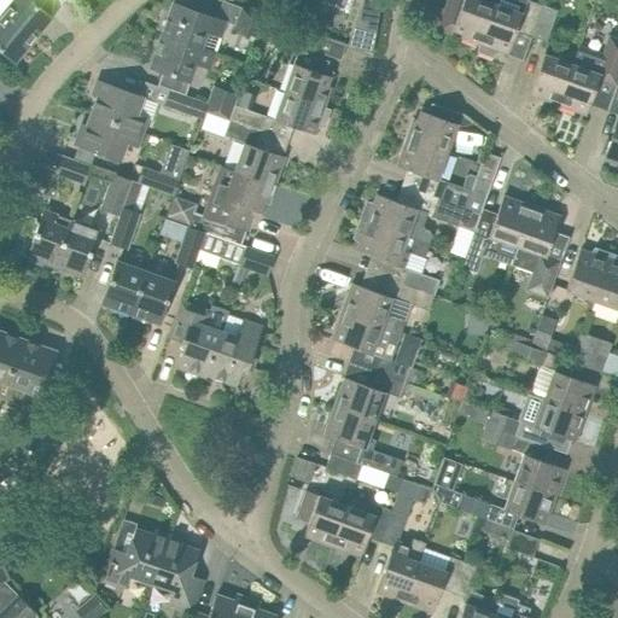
[(30,0),(12,0),(0,15),(0,50),(15,63),(52,18),(30,0)]
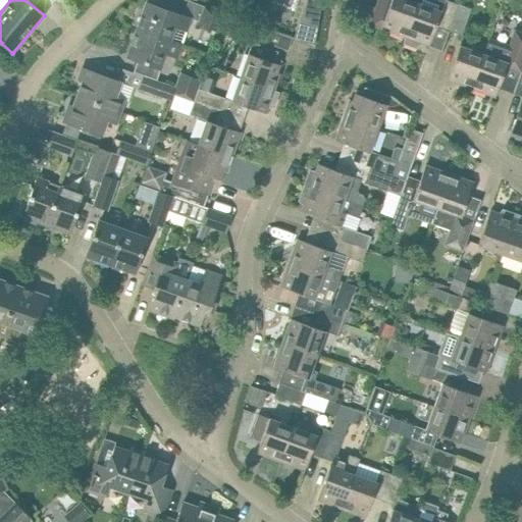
[(270,0),(269,2),(294,11),(298,0),(270,0)]
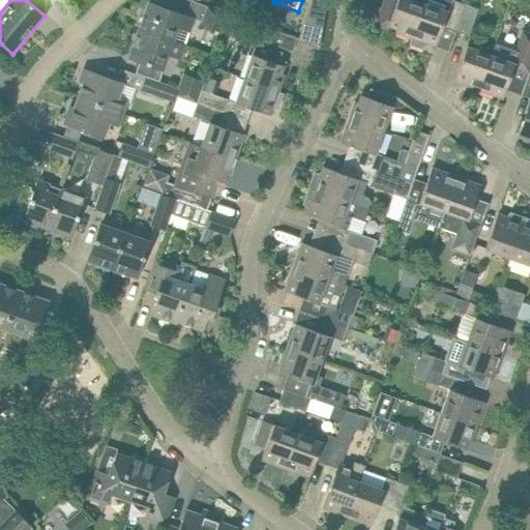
[(321,28),(324,2),(318,0),(310,0),(302,22),(321,28)]
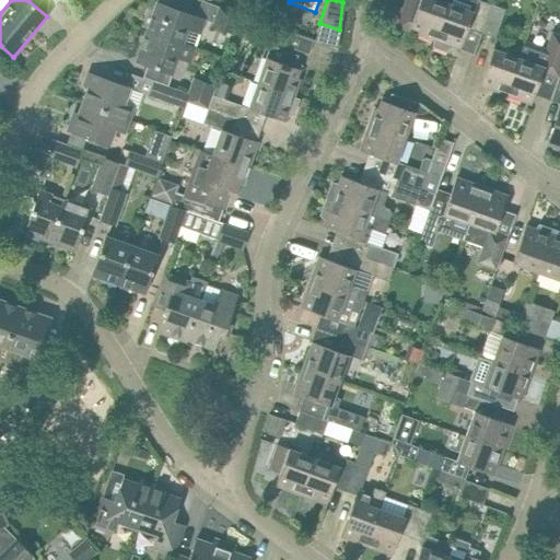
[(409,31),(410,27),(418,30),(418,34),(434,39),(447,2),(440,0),(405,0),(396,25),(409,31)]
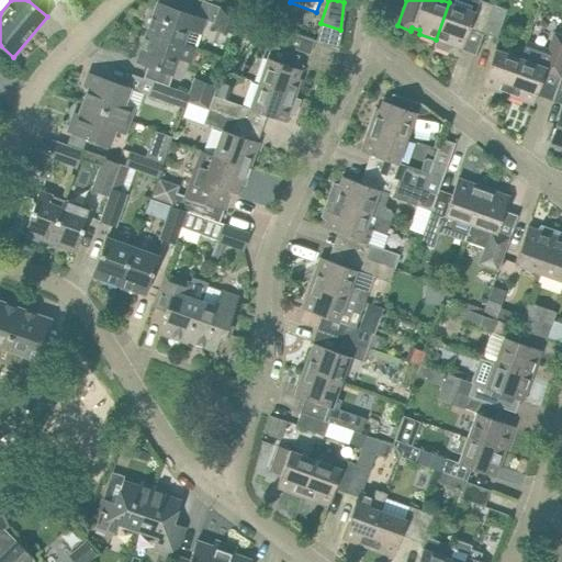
[(449,0),(449,2),(436,40),(434,46),(448,51),(452,46),(453,42),(461,45),(460,48),(461,48),(469,29),(482,33),(492,3),(484,0),(449,0)]
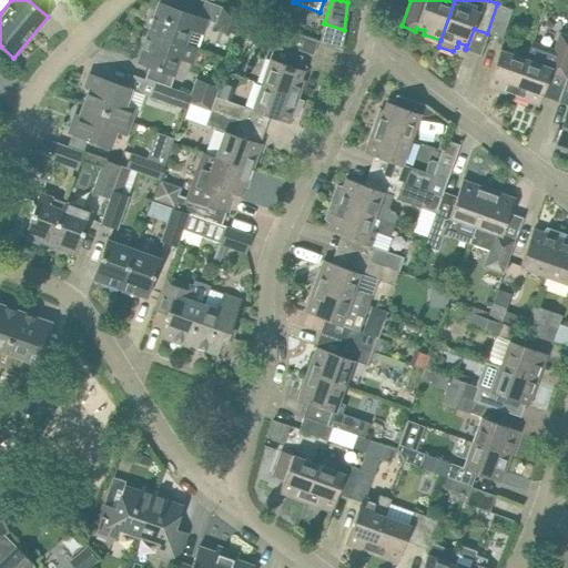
[(202,33),(208,19),(159,2),(149,32),(184,44),(189,29),(202,33)]
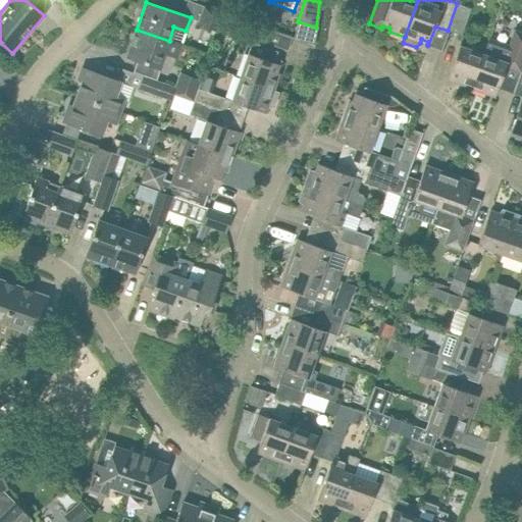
[(457,3),(448,31),(461,35),(471,7),(457,3)]
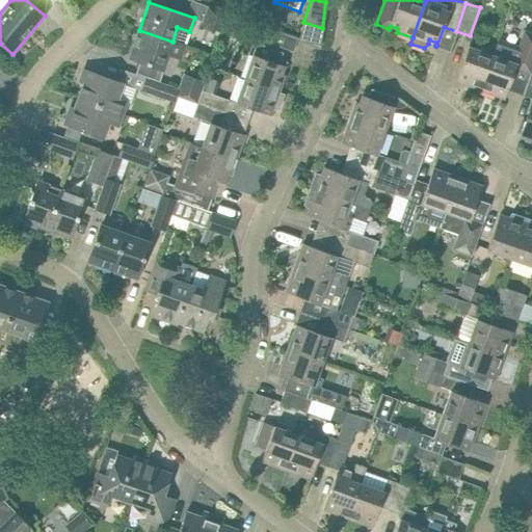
[(201,23),(222,30),(229,14),(207,5),(201,23)]
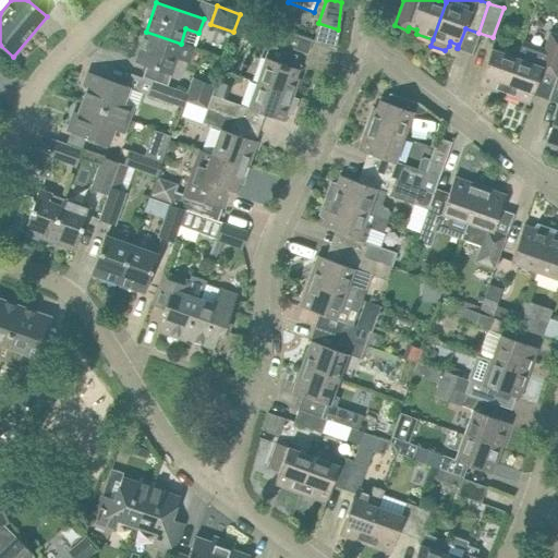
[(253,39),(255,36),(282,46),(288,31),(240,14),(233,32),(253,39)]
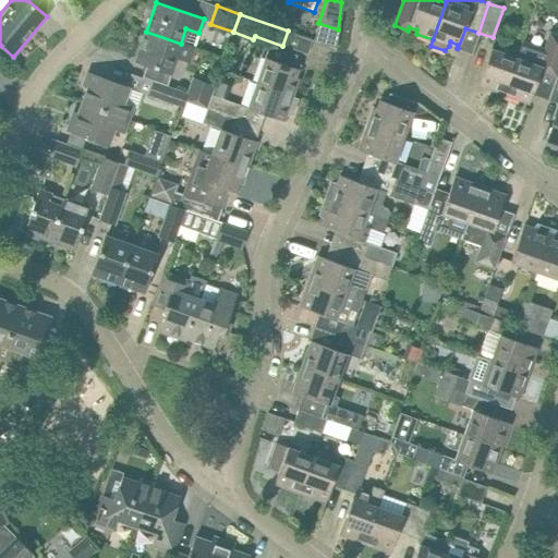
[(181,44),(146,32),(135,60),(170,72),(176,57),(189,61),(193,48),(181,44)]
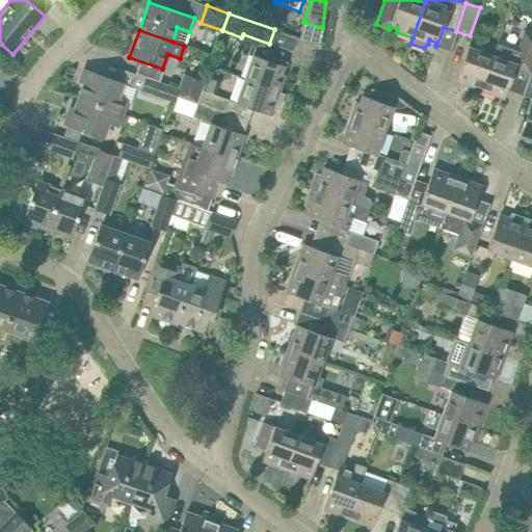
[(531,69),(531,68),(531,34),(529,33),(524,48),(519,64),(531,69)]
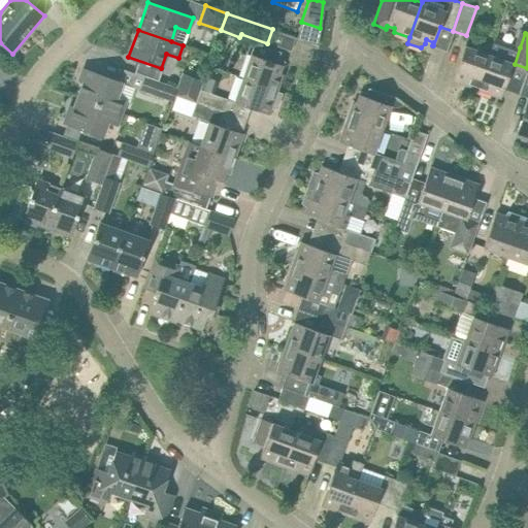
[(500,98),(513,63),(515,64),(520,47),(494,38),(489,55),(476,89),(491,95),(493,92),(500,94),(499,97),(500,98)]
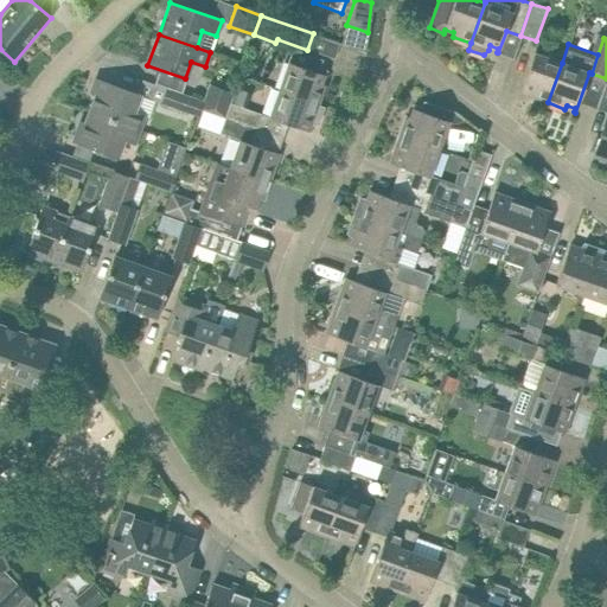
[(292,50),(279,89),(318,103),(325,87),(321,84),(326,70),(325,70),(324,75),(318,72),(321,59),(292,50)]
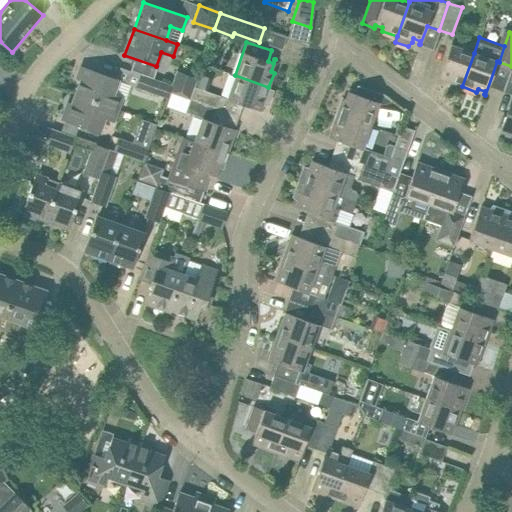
[(447,81),(462,86),(474,53),(450,44),(438,78),(440,79),(441,76),(447,78),(447,81)]
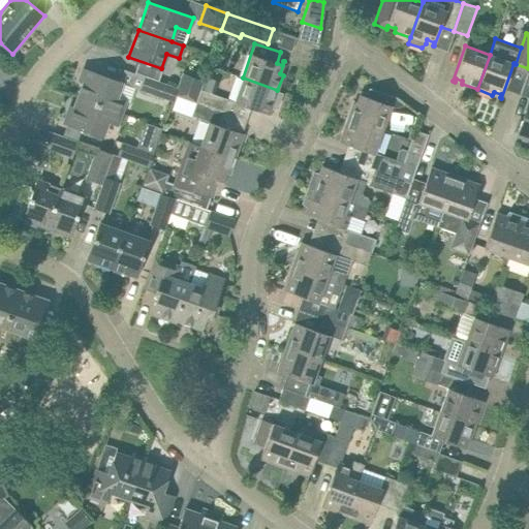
[(84,81),(78,97),(122,114),(126,101),(117,97),(122,83),(83,68),(79,79),(84,81)]
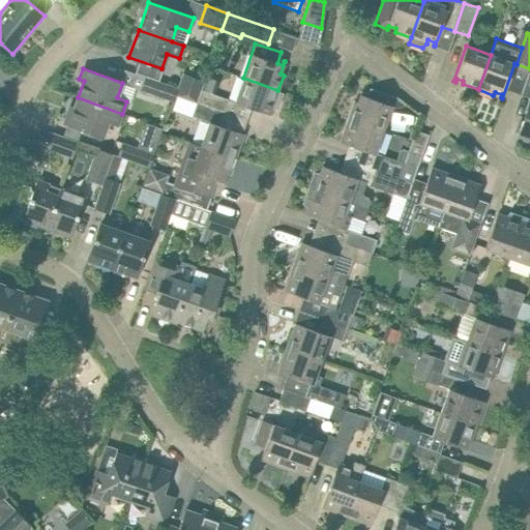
[(182,74),(177,87),(174,95),(196,102),(201,90),(204,82),(182,74)]
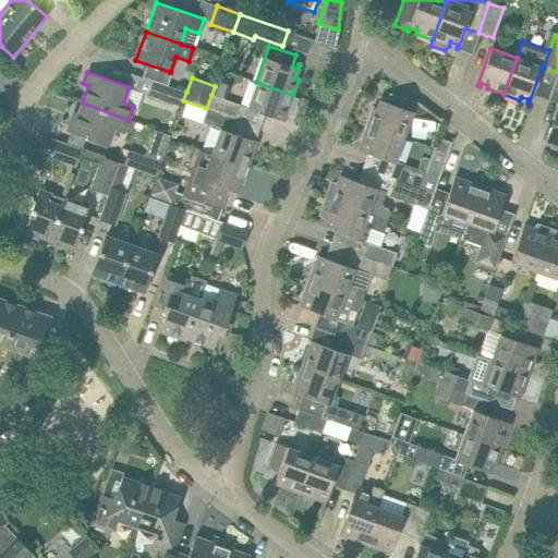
[(181,107),(183,100),(186,92),(154,80),(147,95),(181,107)]
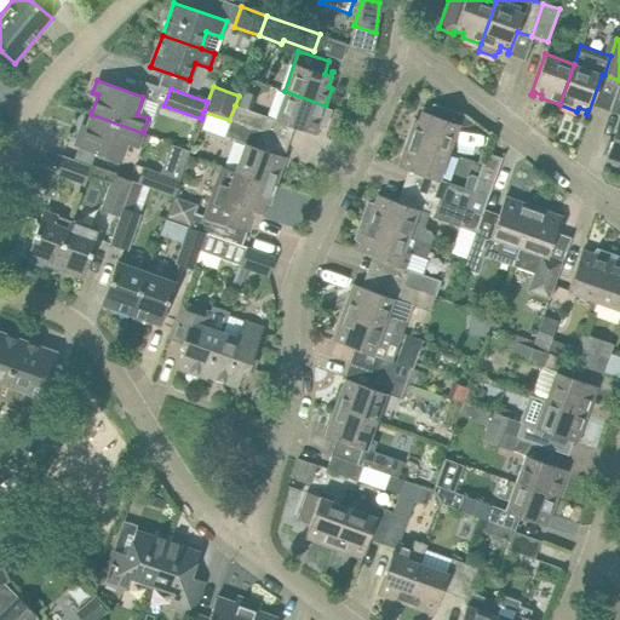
[(315,124),(319,125),(325,125),(331,108),(325,105),(285,91),(274,120),(315,135),(316,132),(313,131),(315,124)]
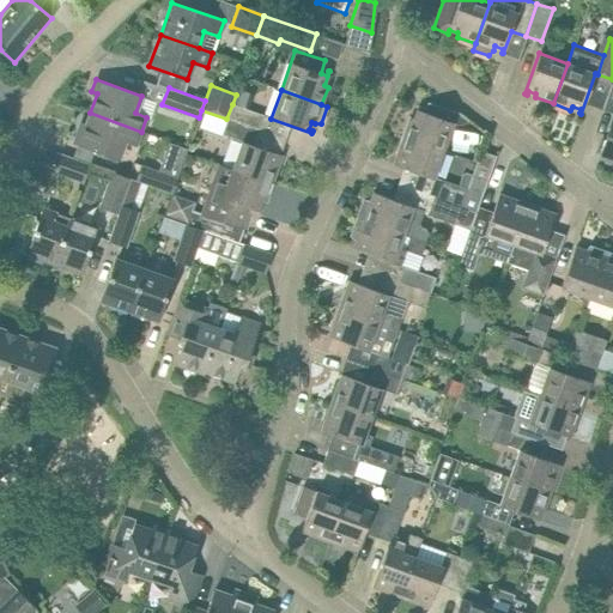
[(410,119),(402,135),(443,150),(445,145),(453,126),(455,126),(460,114),(428,102),(425,108),(418,105),(413,119),(410,119)]
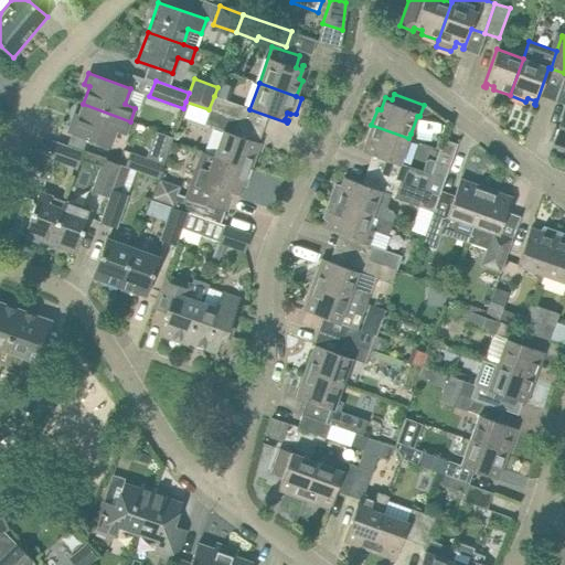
[(238,120),(243,107),(214,96),(209,109),(238,120)]
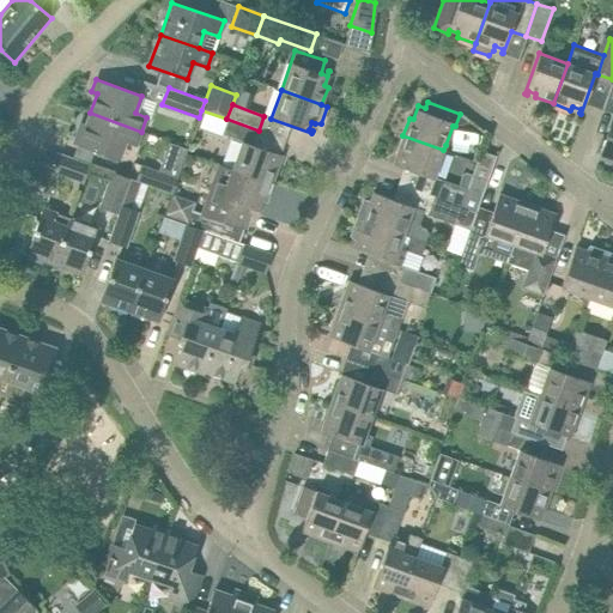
[(80,122),(73,143),(119,158),(125,140),(137,145),(141,132),(90,113),(85,125),(80,122)]
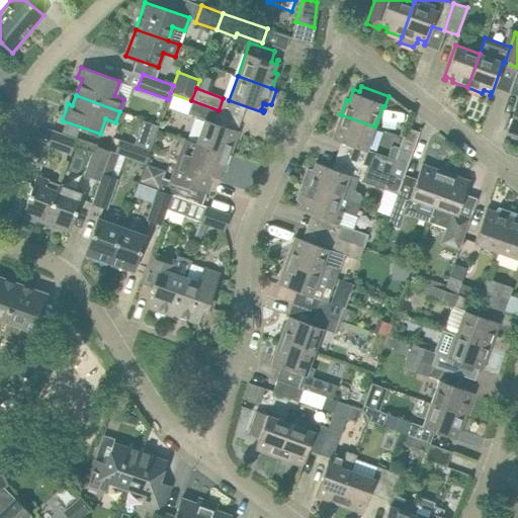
[(517,98),(506,133),(517,137),(517,98)]
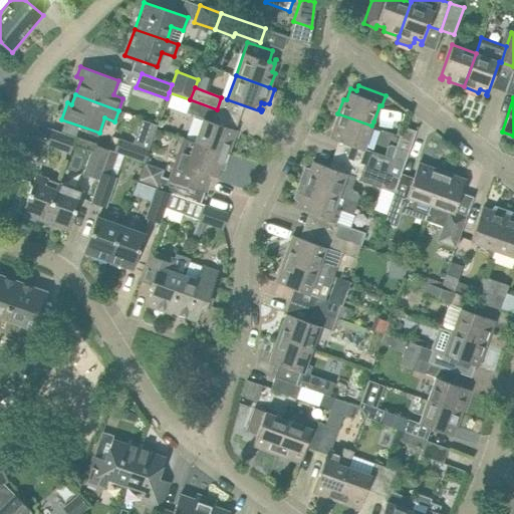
[(217,109),(190,99),(185,113),(202,119),(195,141),(228,154),(233,139),(231,137),(233,131),(236,132),(237,130),(212,121),(217,109)]
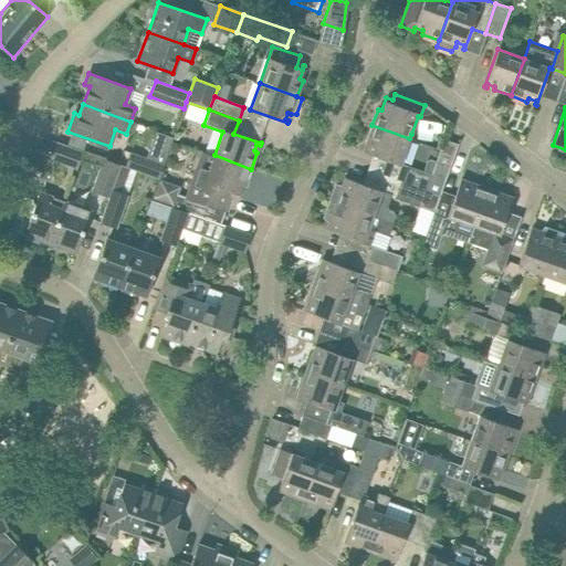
[(364,149),(363,152),(373,155),(400,165),(401,163),(409,138),(371,125),(366,142),(369,144),(367,150),(364,149)]
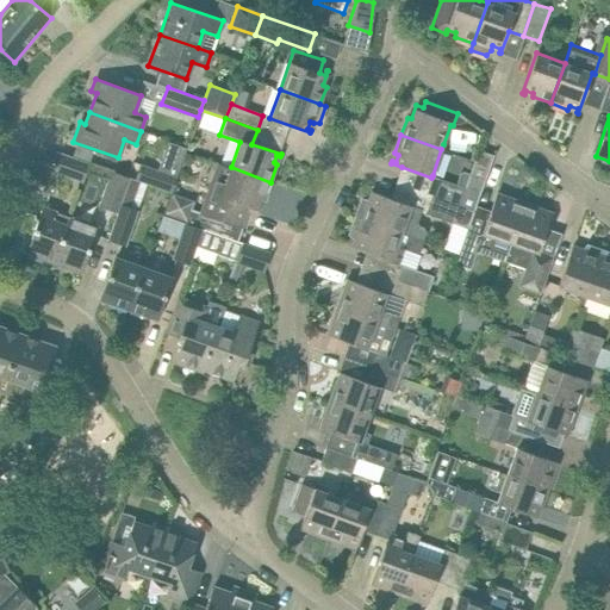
[(139,163),(135,179),(147,184),(170,192),(187,148),(168,141),(157,169),(139,163)]
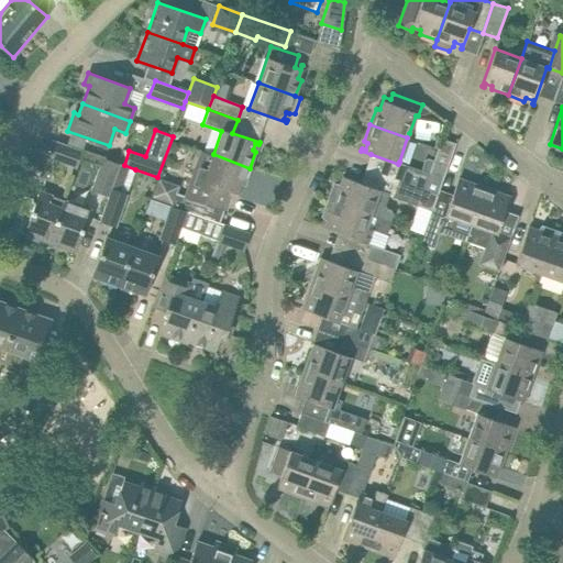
[(57,142),(51,158),(76,167),(83,151),(57,142)]
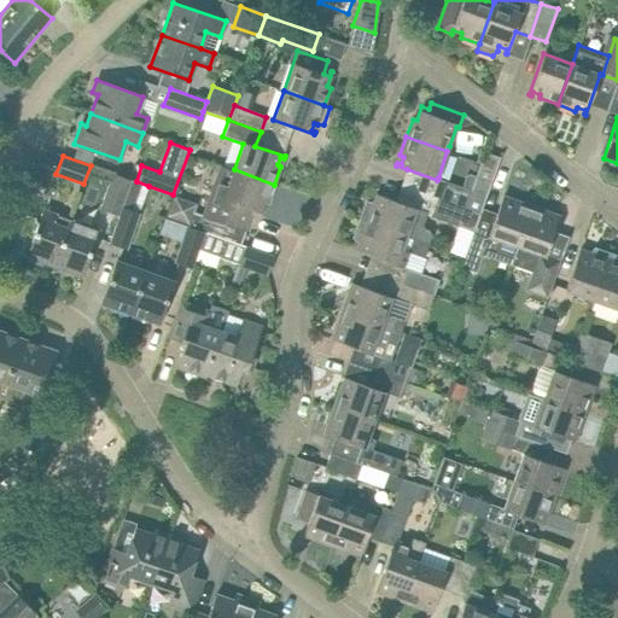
[(260,216),(264,202),(268,202),(274,185),(234,169),(220,164),(204,208),(249,223),(252,213),(260,216)]
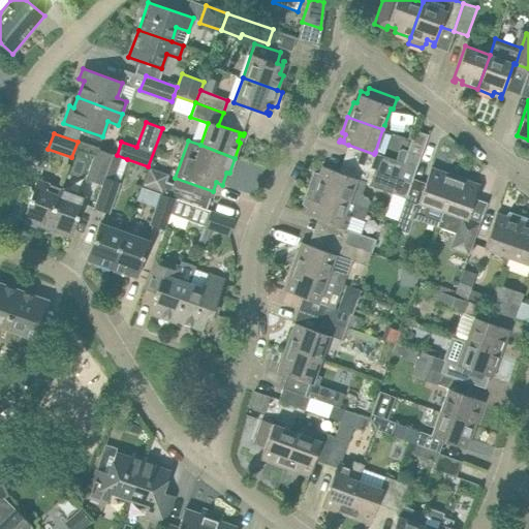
[(86,178),(102,184),(113,154),(96,148),(86,178)]
